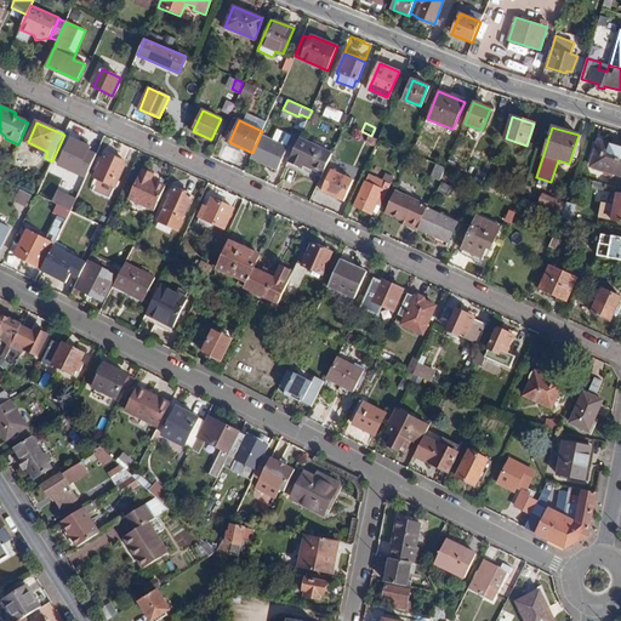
[(362,131),(359,131),(357,137),(365,141),(365,142),(375,146),(379,138),(371,136),(362,131)]
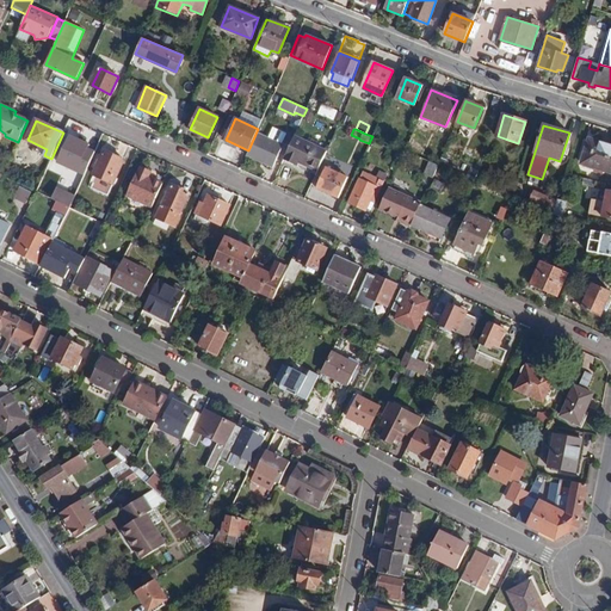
[(248,150),(246,156),(272,168),(283,144),(257,131),(248,150)]
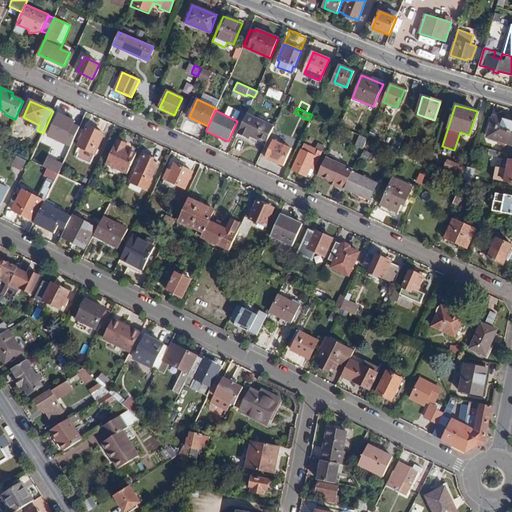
[(73,142),(81,125),(58,114),(51,131),(73,142)]
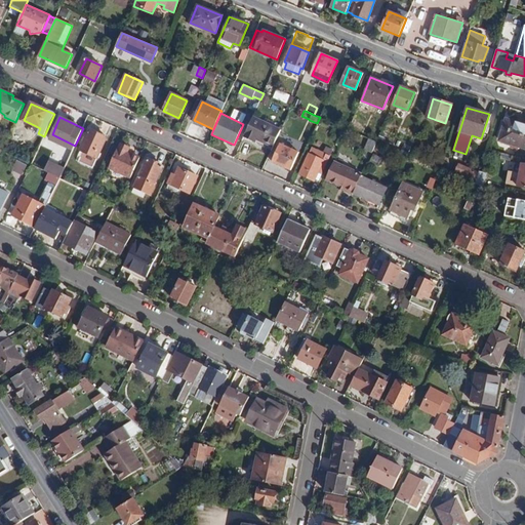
[(257,139),(273,148),(281,130),(252,117),(248,126),(244,137),(255,143),(257,139)]
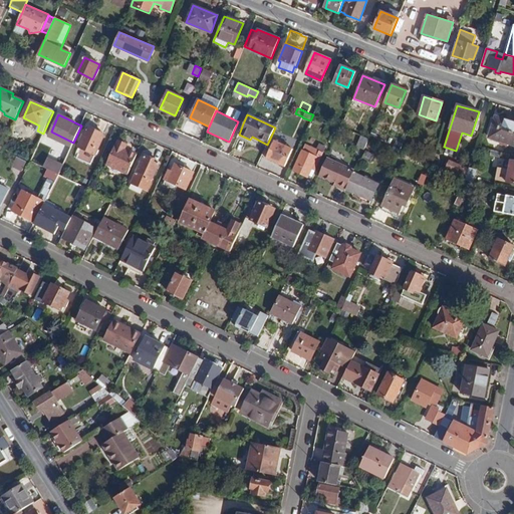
[(513,145),(513,122),(495,116),(489,138),(513,145)]
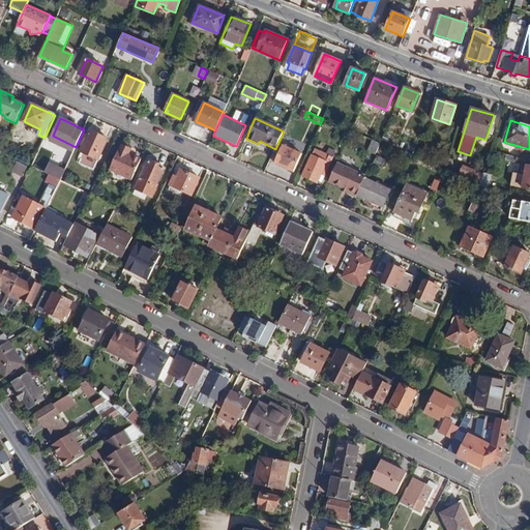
[(236,146),(241,148),(246,139),(251,127),(245,125),(236,146)]
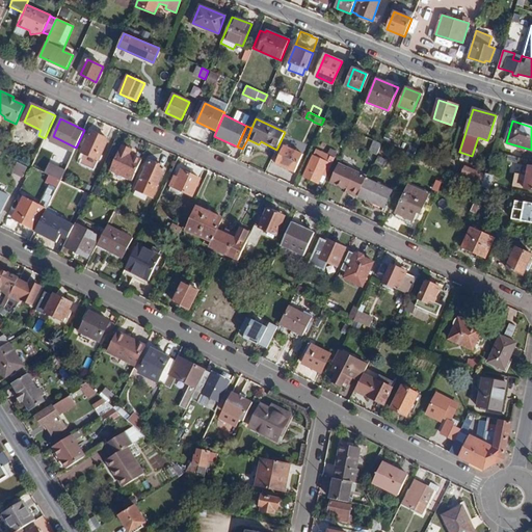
[(365,136),(366,137),(374,140),(381,143),(386,135),(369,128),(365,136)]
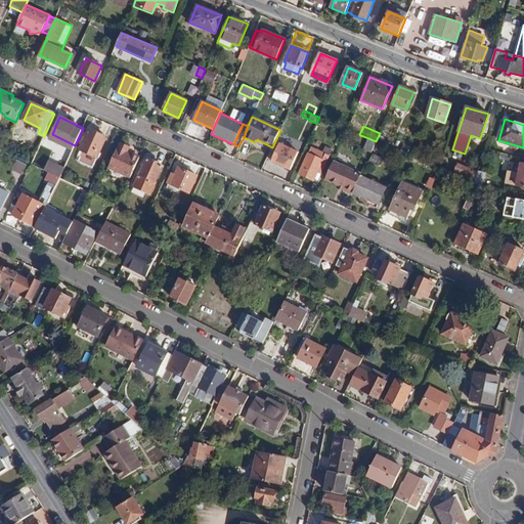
[(97,158),(106,137),(89,130),(80,149),(97,158)]
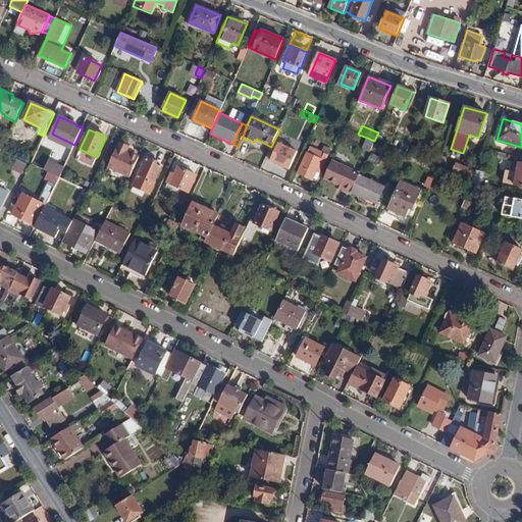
[(358,134),(348,129),(344,141),(354,146),(359,135),(358,134)]
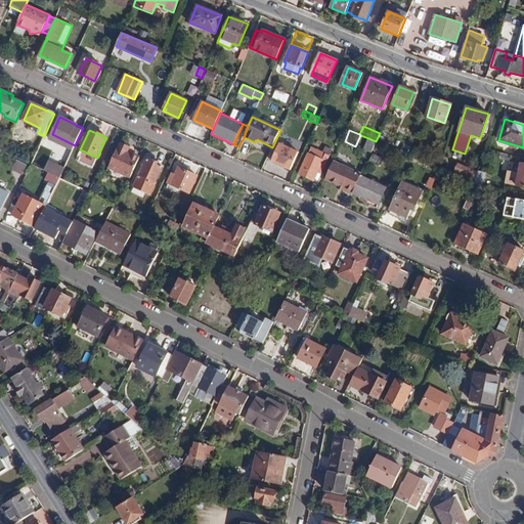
[(340,146),(347,133),(342,131),(336,145),(340,146)]
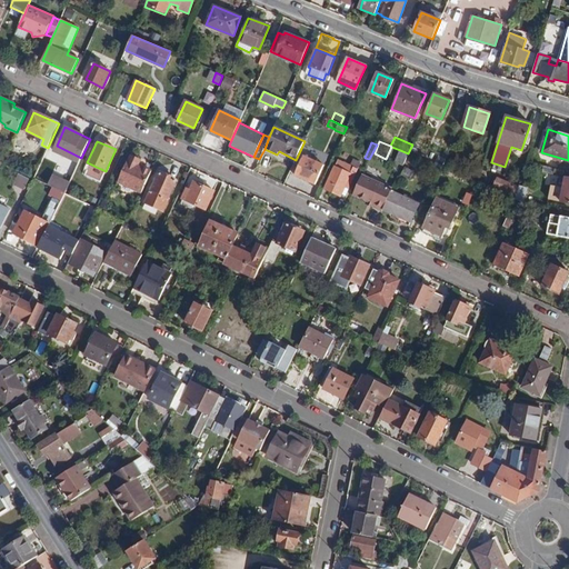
[(442,168),(448,150),(440,147),(435,161),(425,157),(423,160),(442,168)]
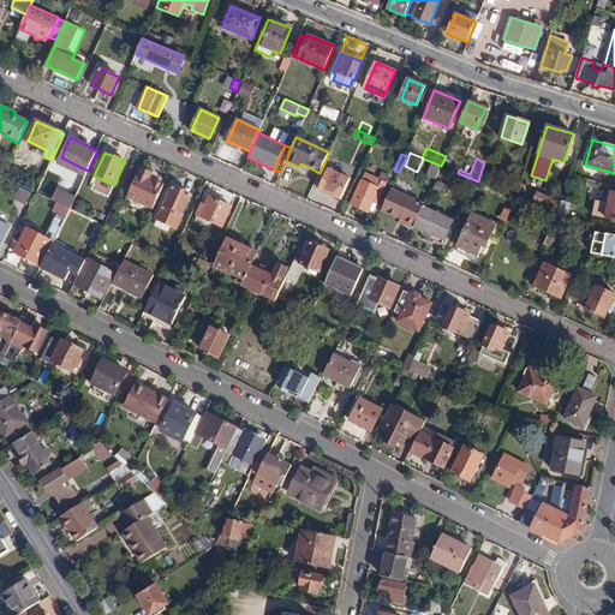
[(441,166),(433,162),(427,175),(435,179),(441,166)]
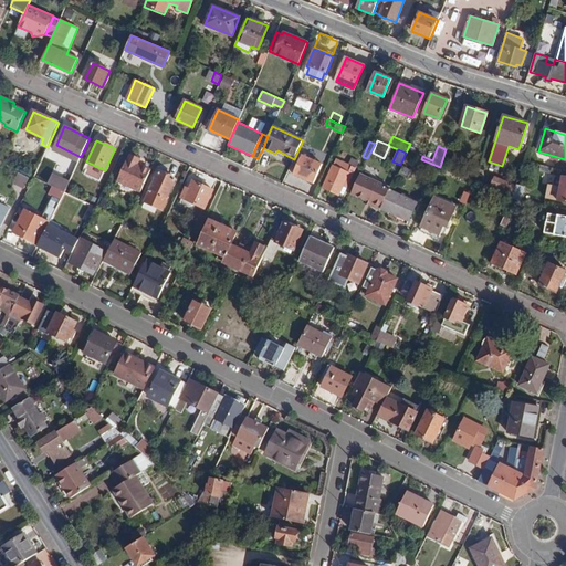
[(314,182),(322,164),(302,155),(293,174),(314,182)]
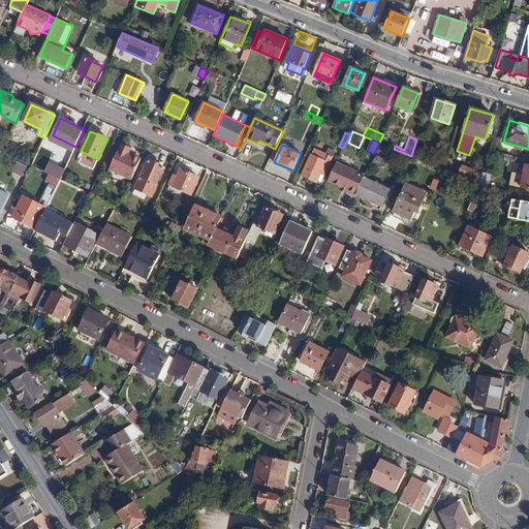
[(131,180),(142,158),(130,154),(131,150),(122,146),(121,150),(119,149),(111,169),(131,180)]
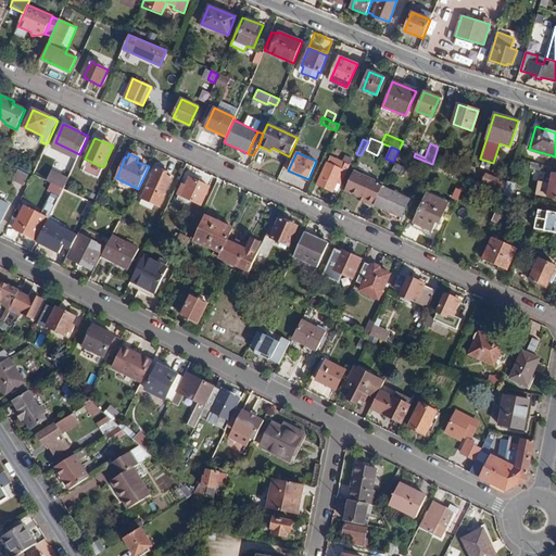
[(339,191),(353,159),(345,155),(342,161),(331,156),(318,185),(333,191),(336,189),(339,191)]
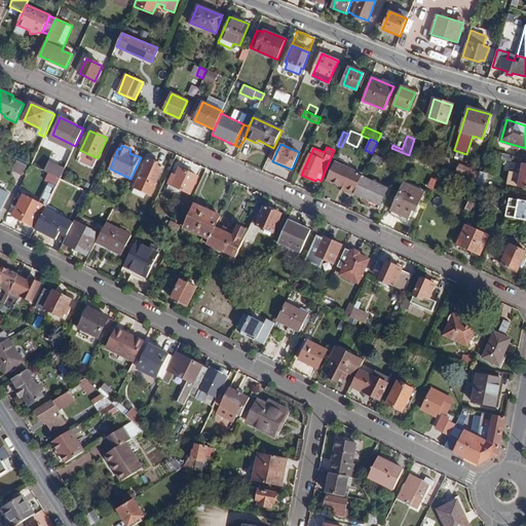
[(23,175),(27,166),(16,161),(12,170),(23,175)]
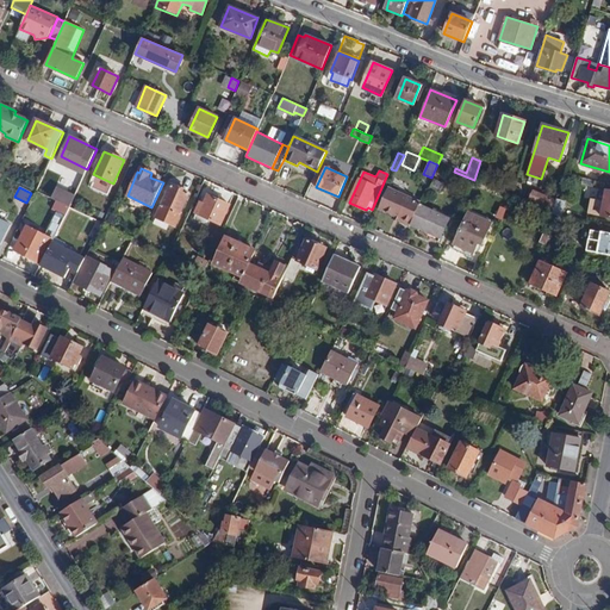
[(179,215),(188,194),(172,187),(162,207),(161,206),(156,217),(175,226),(180,216),(179,215)]
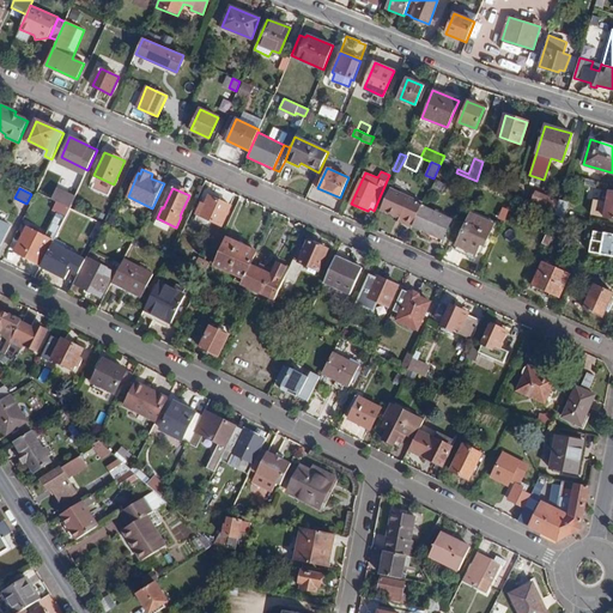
[(390,189),(381,211),(395,217),(404,220),(402,223),(412,228),(413,225),(422,206),(423,204),(390,189)]
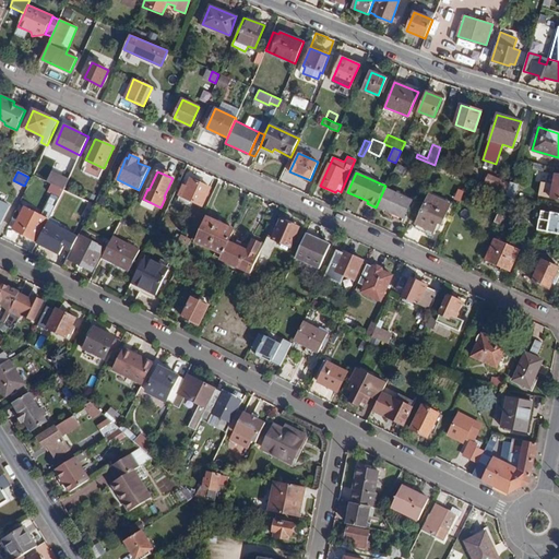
[(500,190),(498,193),(506,195),(508,188),(510,183),(488,174),(485,182),(500,190)]
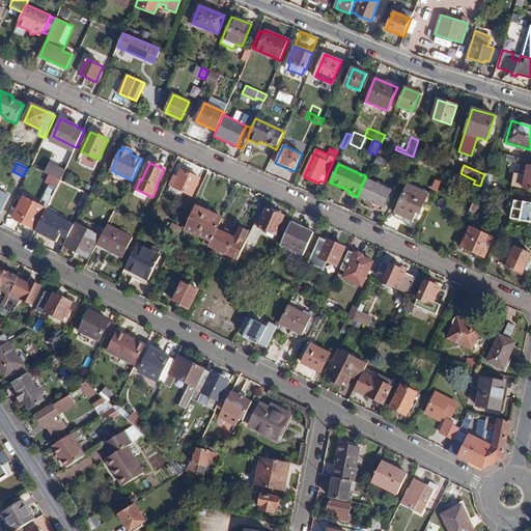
[(46,172),(61,179),(65,171),(57,167),(56,170),(49,166),(46,172)]
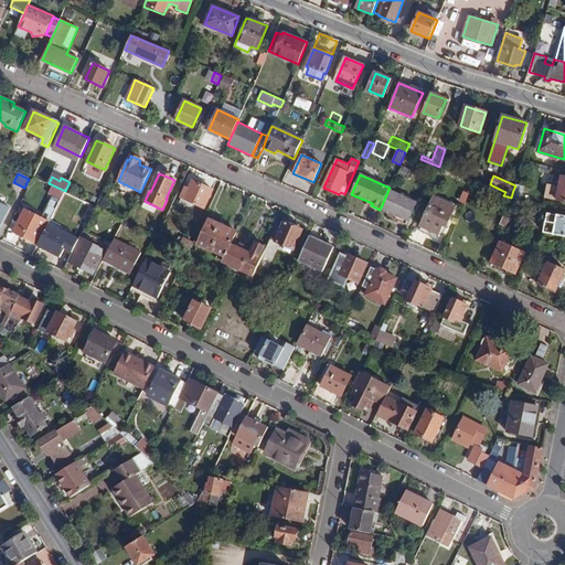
[(205,208),(213,191),(193,181),(189,189),(185,188),(181,196),(205,208)]
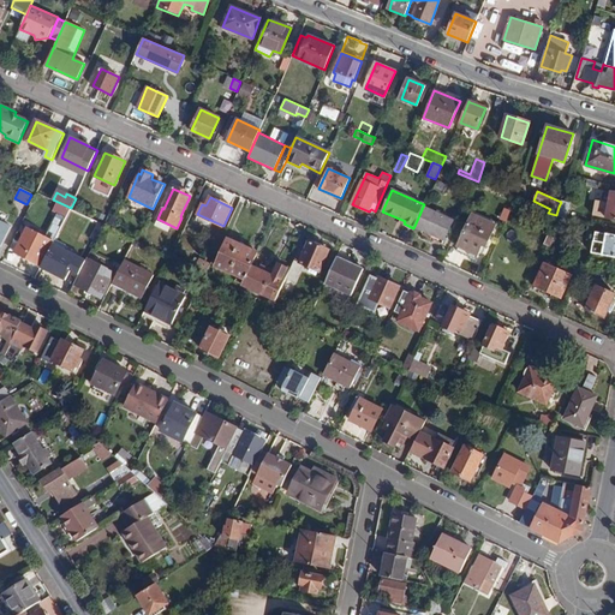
[(453,221),(423,207),(415,226),(443,239),(453,221)]
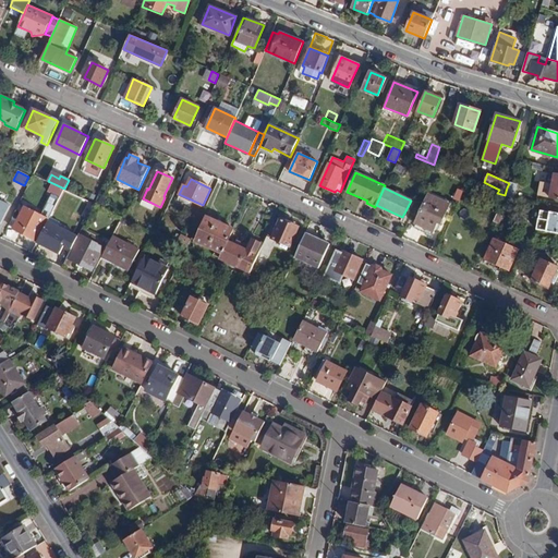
[(428,195),(415,225),(433,232),(437,222),(440,223),(449,204),(428,195)]
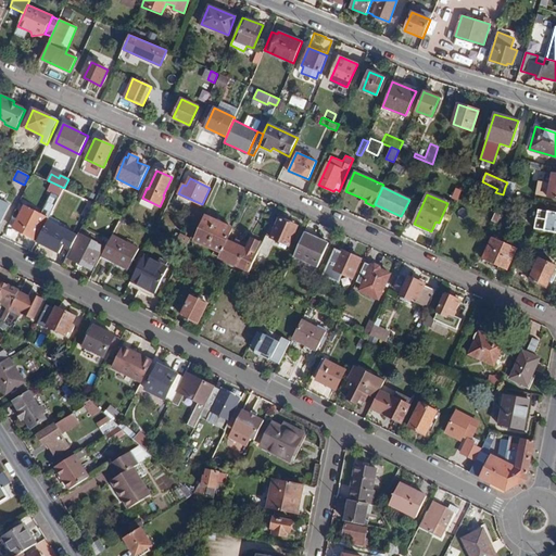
[(0,222),(1,223),(10,205),(0,200),(0,222)]
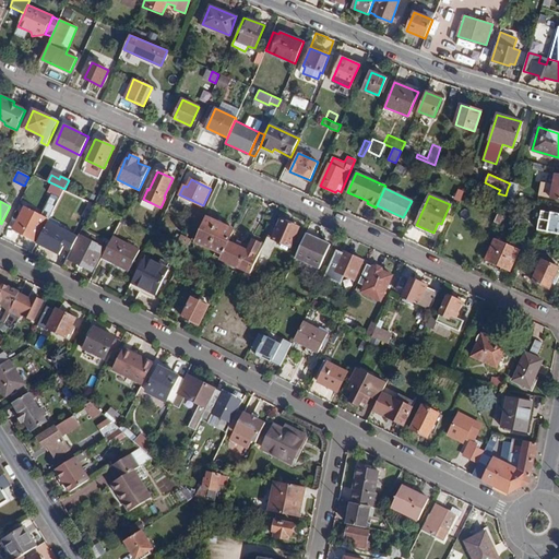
[(33,237),(38,240),(49,219),(24,209),(13,230),(31,239),(33,237)]
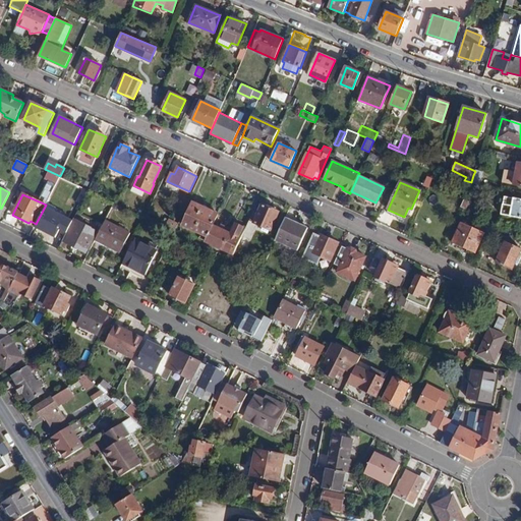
[(520,218),(520,199),(504,196),(501,215),(520,218)]
